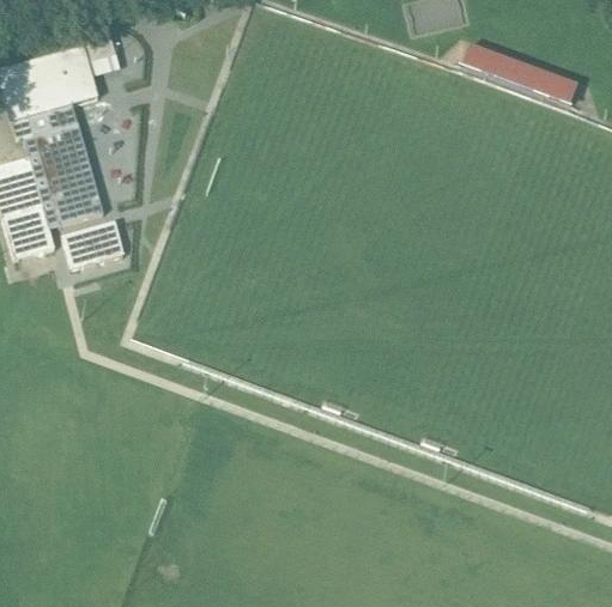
[(104,7),(103,0),(91,4),(94,10),(104,7)]
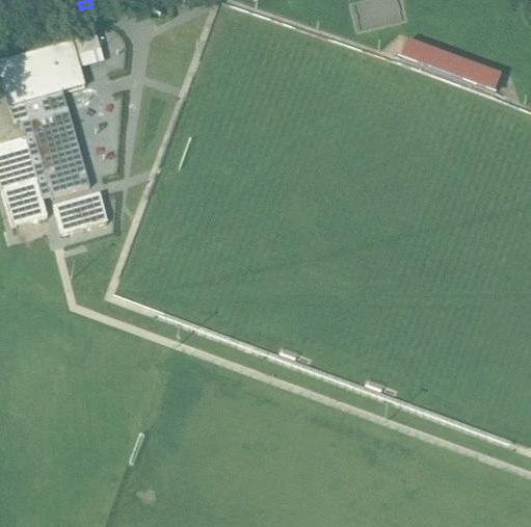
[(34,134),(52,195),(89,184),(63,90),(85,84),(77,54),(101,47),(95,26),(70,33),(72,40),(0,59),(0,71),(15,124),(30,119),(34,134)]
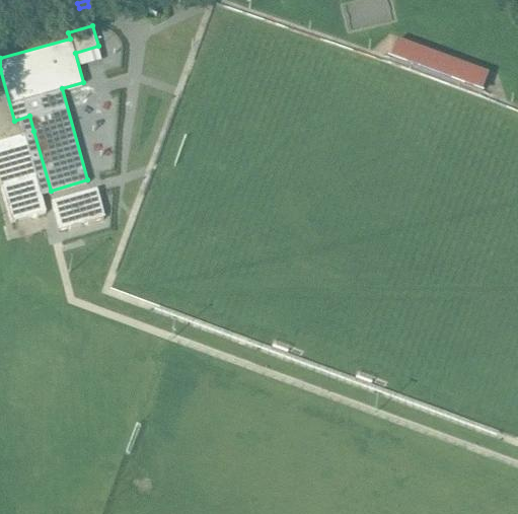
[(484,85),(491,66),(398,32),(391,52),(484,85)]
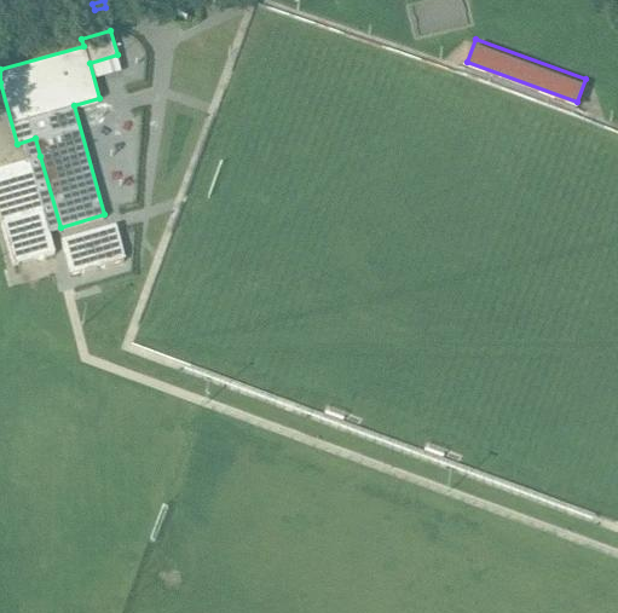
[(11,163),(0,166),(0,215),(1,220),(3,219),(13,261),(56,250),(51,230),(61,227),(40,156),(29,158),(11,163)]
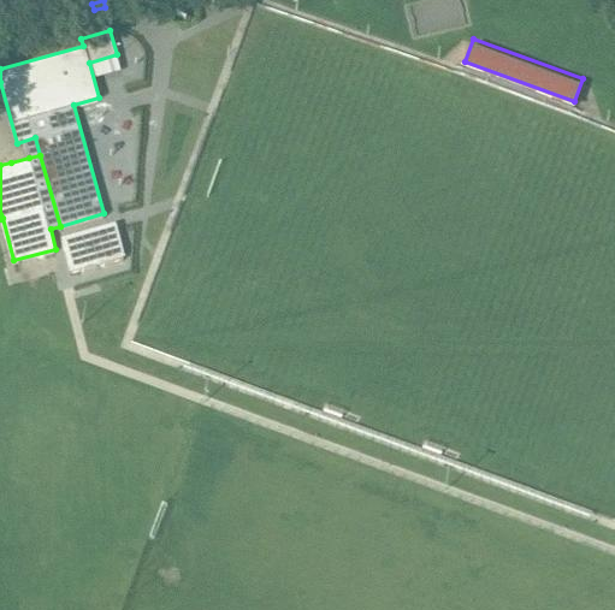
[(125,255),(116,221),(63,236),(71,270),(125,255)]
